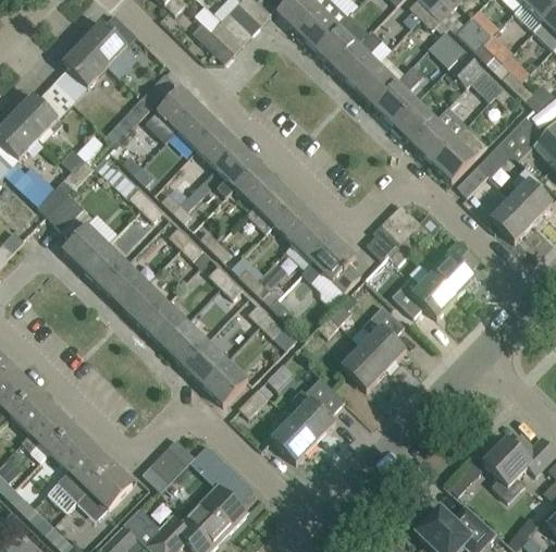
[(158,0),(174,15),(183,5),(177,0),(158,0)]
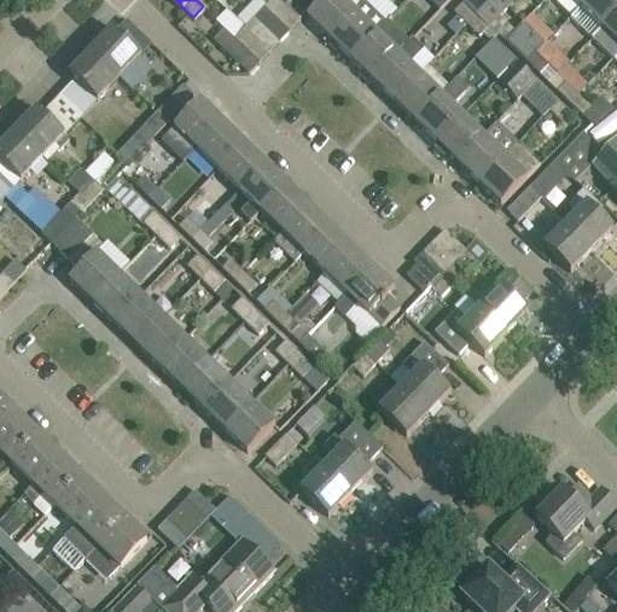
[(266,0),(262,4),(289,29),(300,18),(280,0),(266,0)]
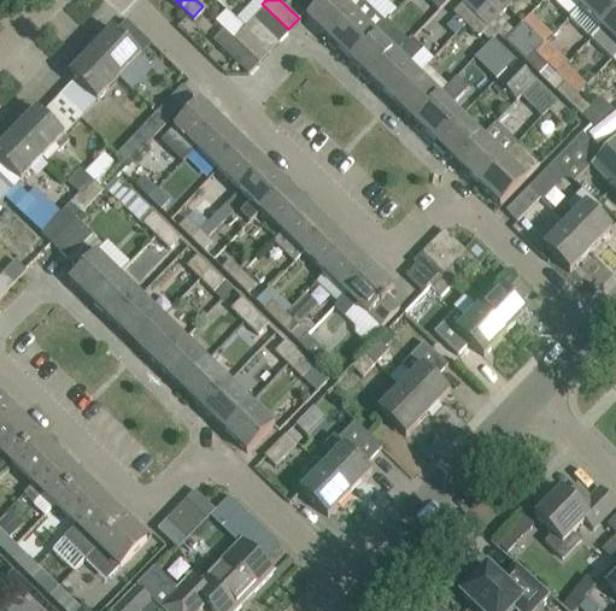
[(318,0),(317,1),(305,13),(327,35),(353,9),(362,0),(318,0)]
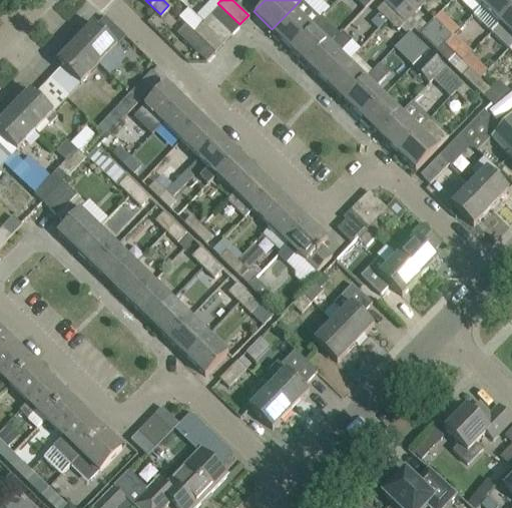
[(272,29),(290,46),(320,16),(304,0),(301,0),(294,7),(272,29)]
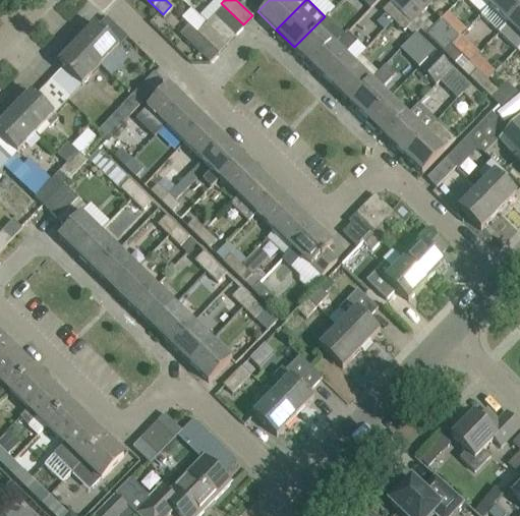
[(312,0),(325,13),(335,4),(331,0),(312,0)]
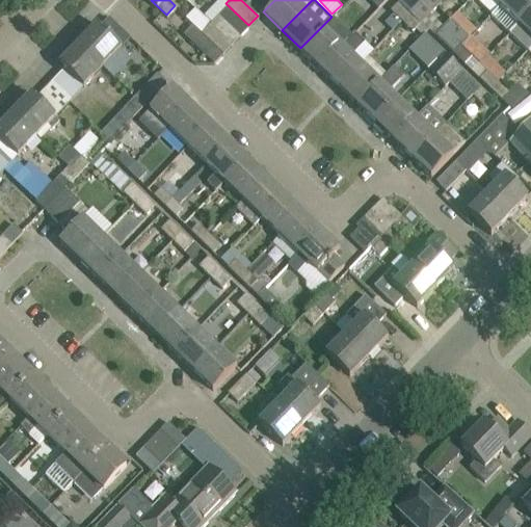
[(390,8),(400,19),(408,11),(397,0),(390,8)]
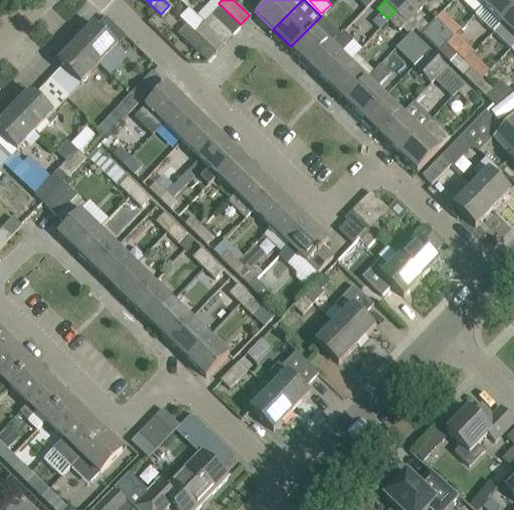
[(384,0),(395,11),(405,0),(384,0)]
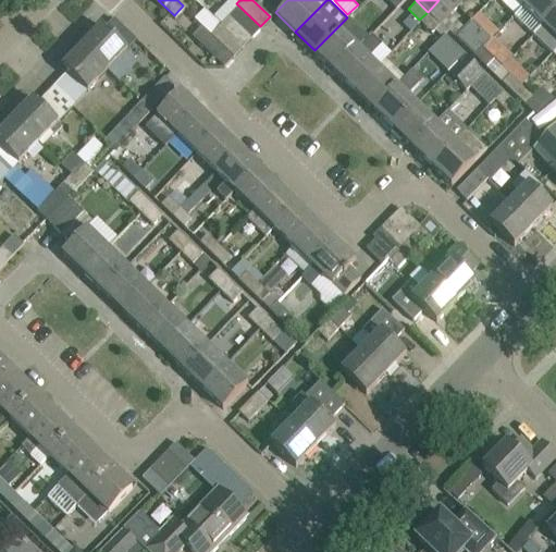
[(439,0),(428,12),(439,23),(446,31),(448,29),(453,34),(462,25),(449,12),(461,0),(439,0)]
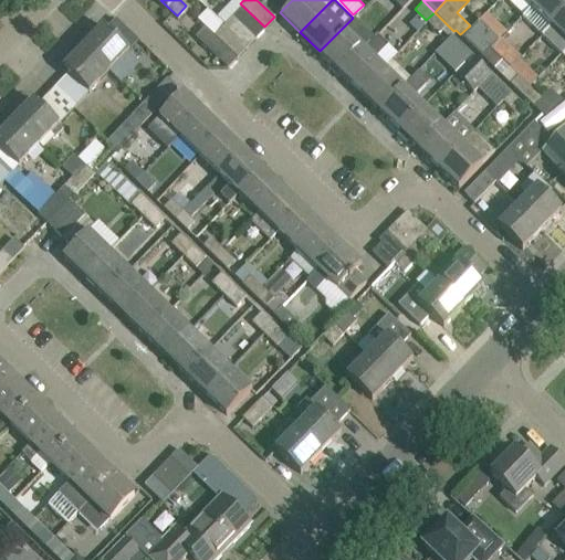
[(564,7),(564,0),(533,0),(531,2),(521,13),(541,32),(564,7)]
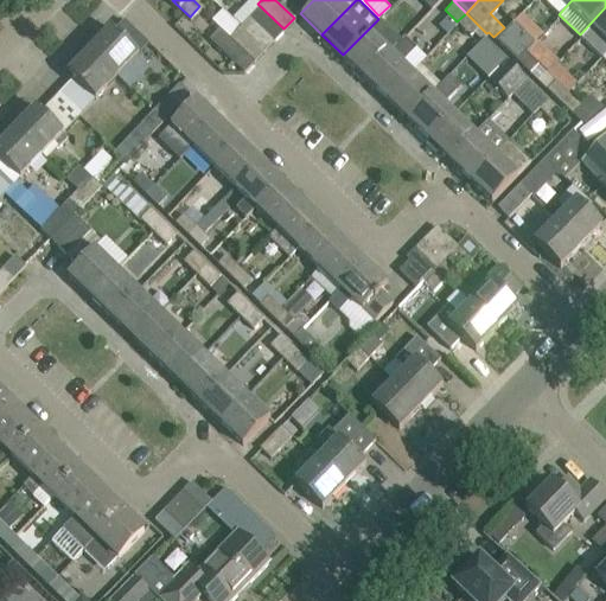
[(284,29),(257,4),(248,14),(274,38),(284,29)]
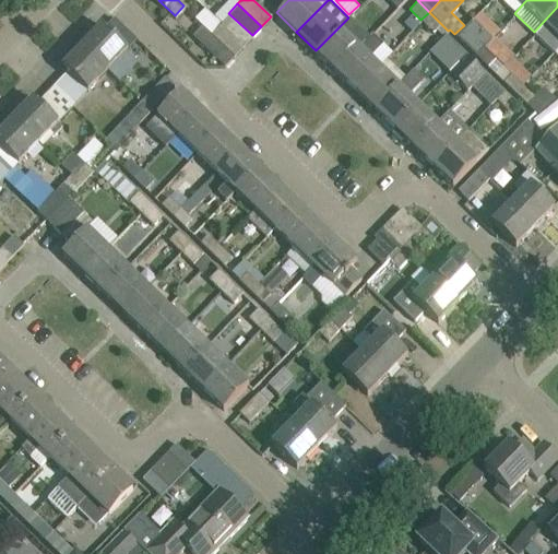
[(553,50),(557,45),(557,7),(534,32),(553,50)]
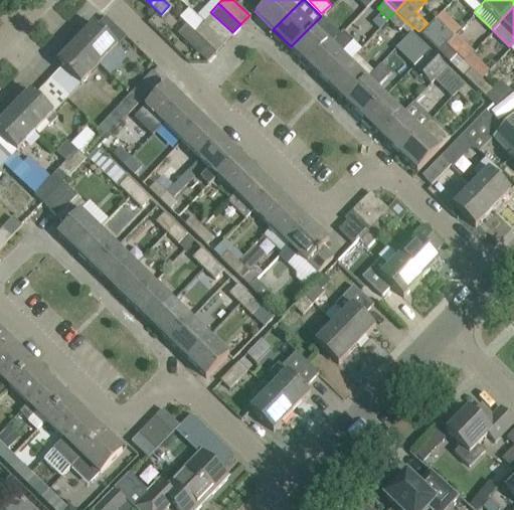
[(395,11),(387,18),(398,28),(405,21),(395,11)]
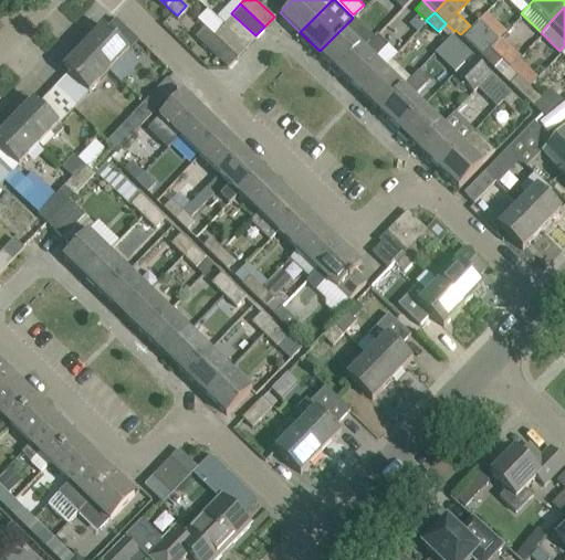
[(255,35),(231,13),(221,23),(246,46),(255,35)]
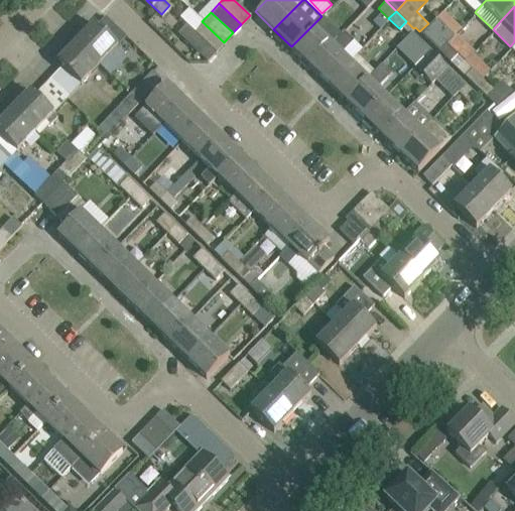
[(309,65),(341,31),(323,14),(322,16),(291,46),(309,65)]
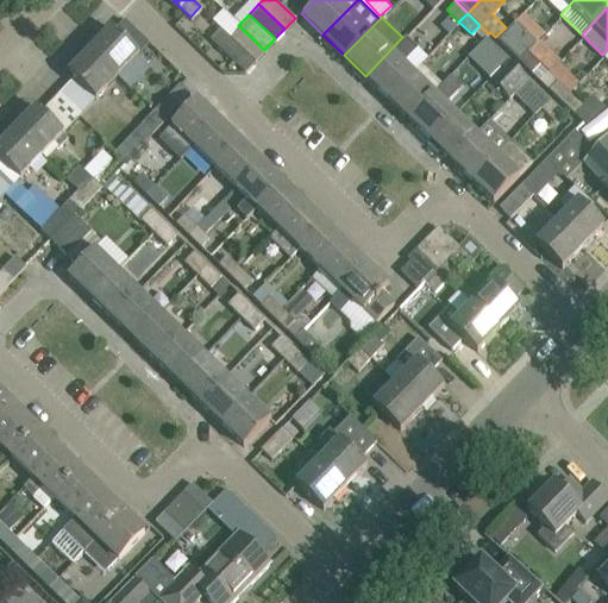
[(111,25),(89,48),(117,74),(138,51),(111,25)]
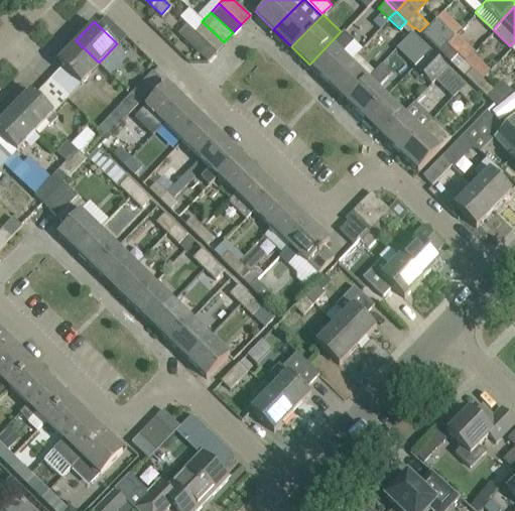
[(207,59),(216,50),(194,29),(185,21),(177,31),(207,59)]
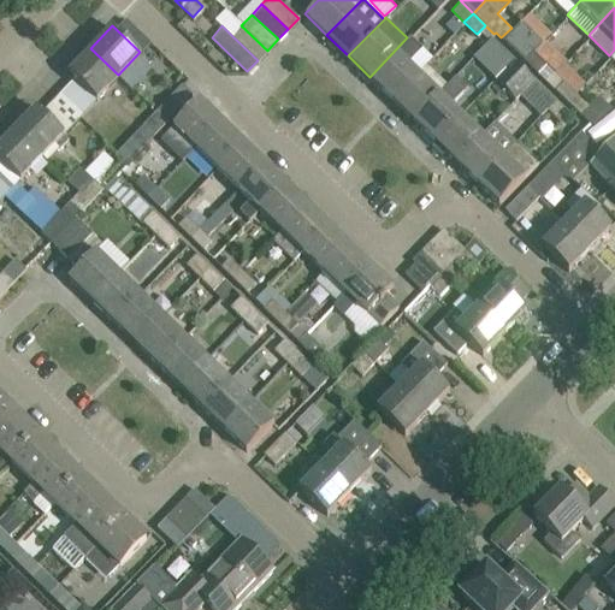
[(267,51),(241,25),(231,35),(258,60),(267,51)]
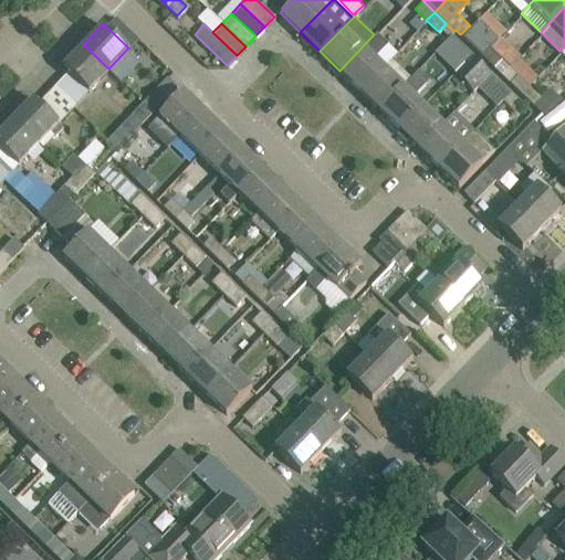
[(339,71),(359,90),(383,65),(383,64),(374,55),(387,42),(377,32),(374,34),(339,71)]
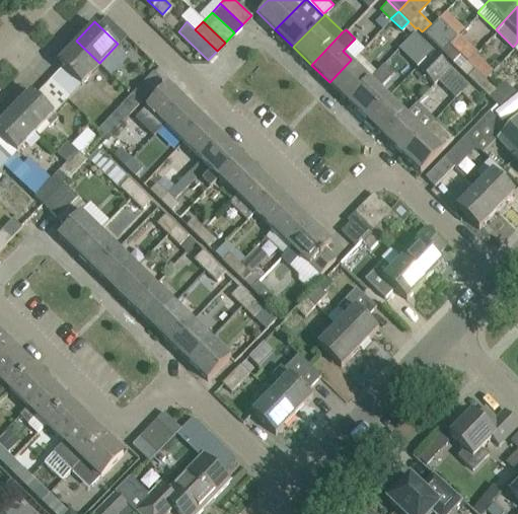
[(442,51),(449,43),(438,31),(431,40),(442,51)]
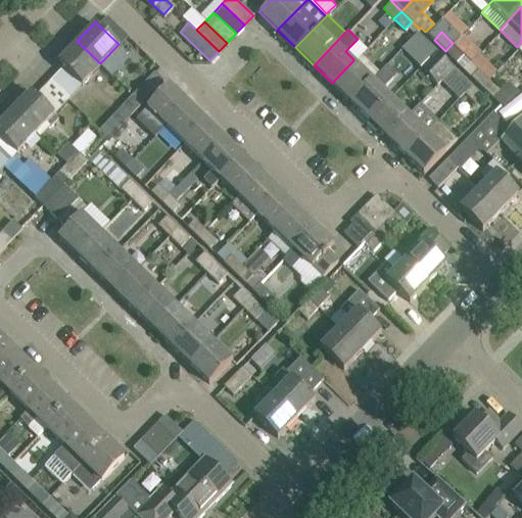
[(428,56),(435,49),(424,38),(417,45),(428,56)]
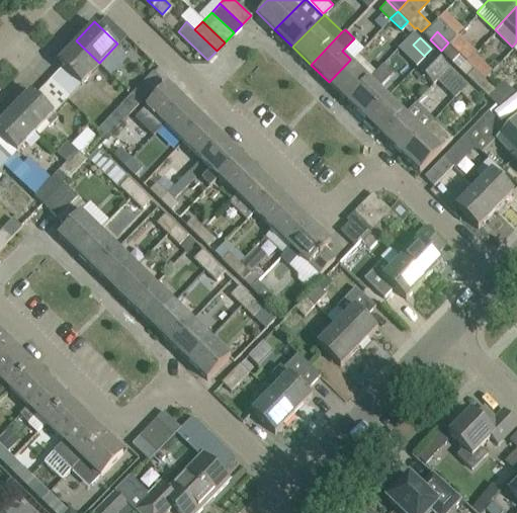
[(99,63),(76,40),(58,60),(80,82),(99,63)]
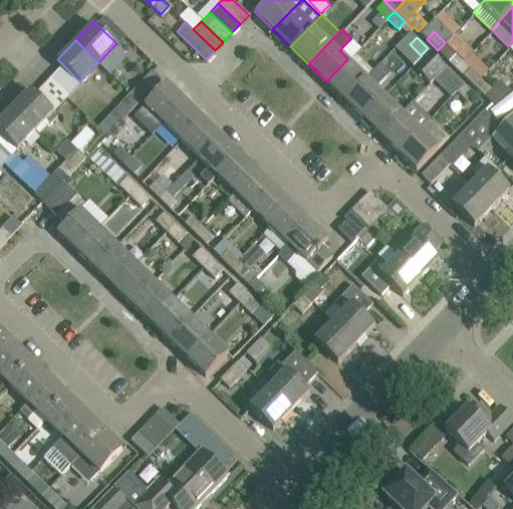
[(456,52),(445,42),(438,50),(448,60),(456,52)]
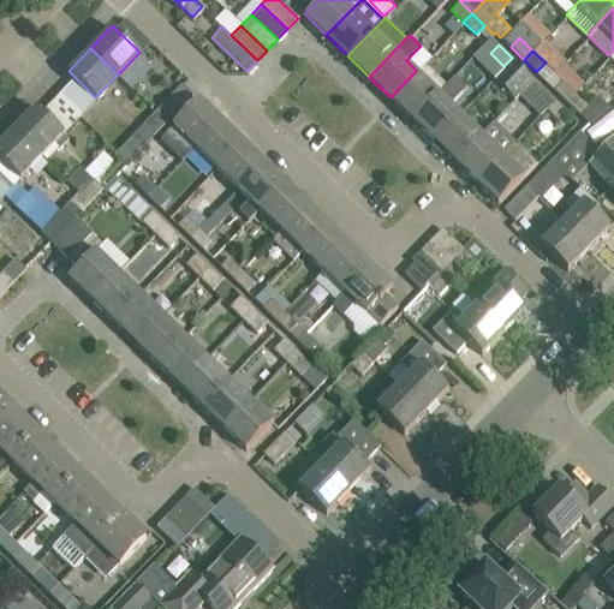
[(512,58),(504,66),(493,77),(513,97),(532,78),(512,58)]
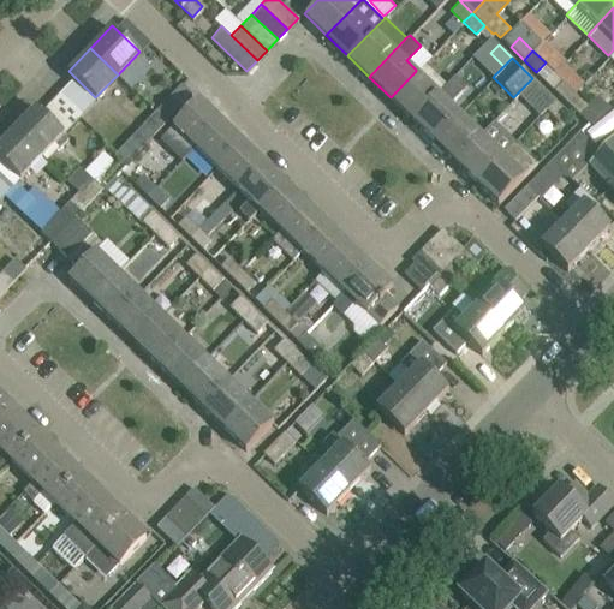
[(391,97),(412,118),(446,83),(446,82),(424,61),(416,70),(416,71),(391,97)]
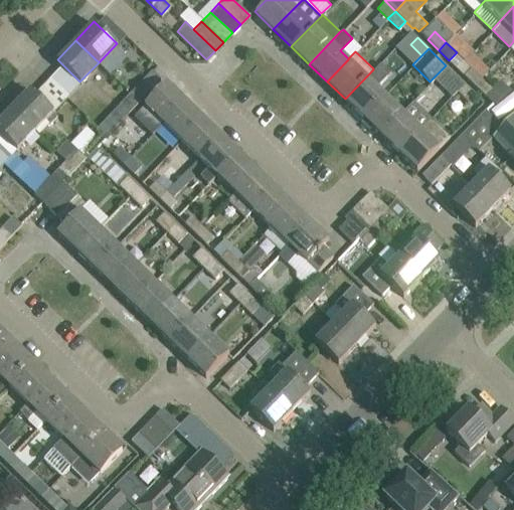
[(481,75),(464,59),(456,66),(473,83),(481,75)]
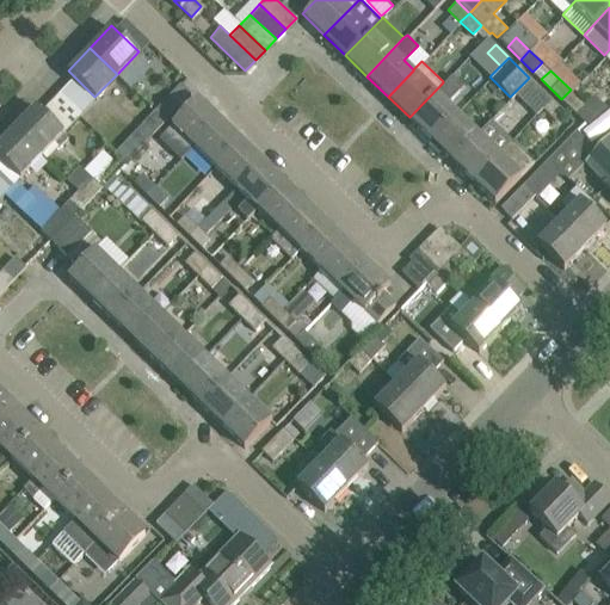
[(430,137),(456,111),(447,102),(463,84),(451,73),(443,81),(443,82),(410,117),(430,137)]
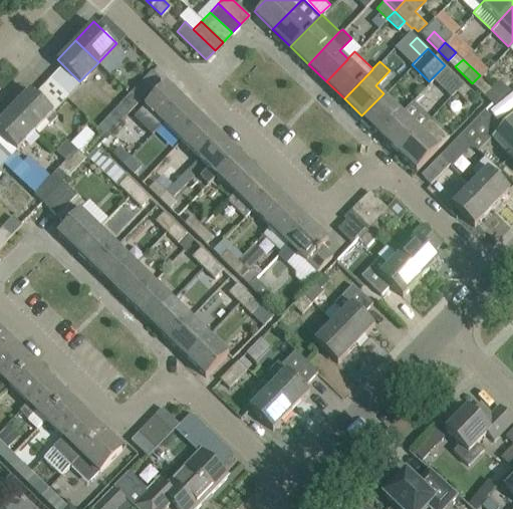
[(157,81),(148,72),(129,91),(138,100),(157,81)]
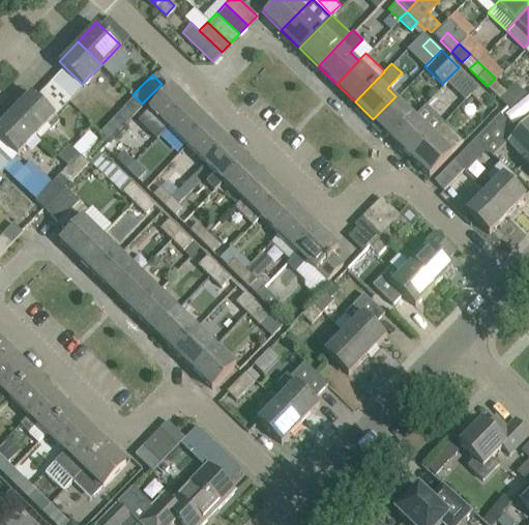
[(470,93),(477,85),(466,75),(459,82),(470,93)]
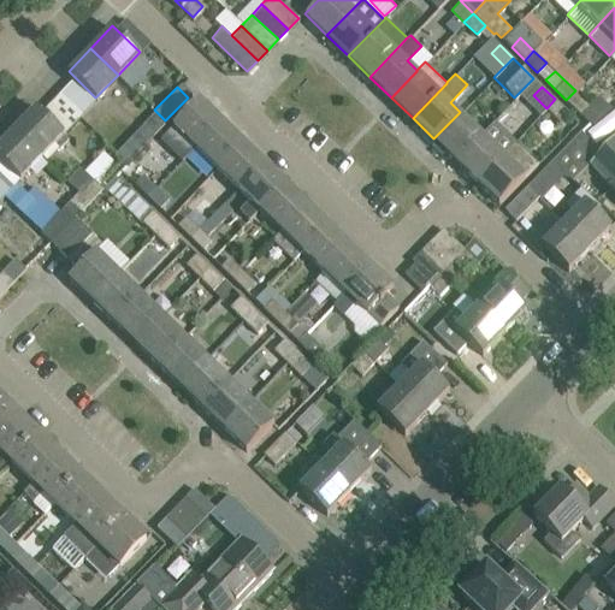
[(587,102),(575,90),(566,100),(579,112),(587,102)]
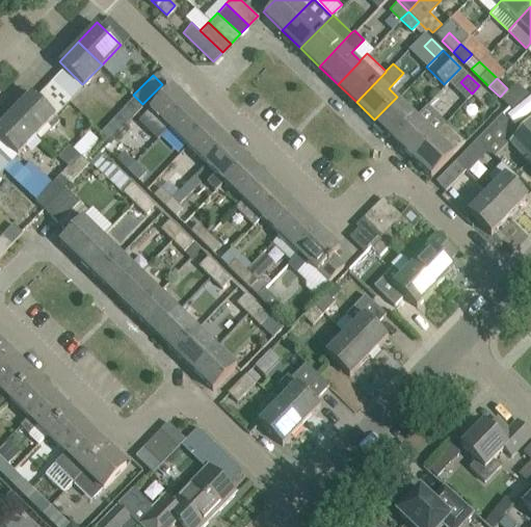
[(31,90),(11,110),(35,133),(46,122),(51,127),(58,119),(53,113),(68,99),(50,82),(36,96),(31,90)]
